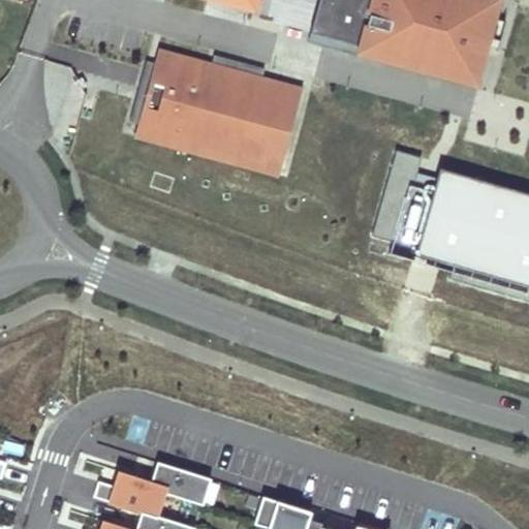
[(318,0),(310,33),(360,47),(358,53),(359,53),(474,84),(497,0),(496,0),(318,0)]
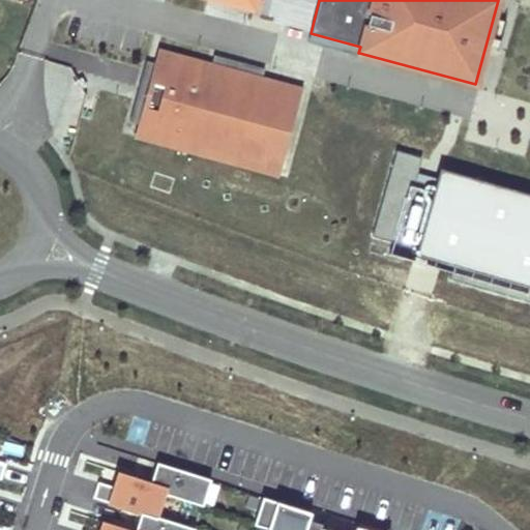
[(358,53),(360,47),(311,33),(308,42),(358,57),(359,53),(358,53)]
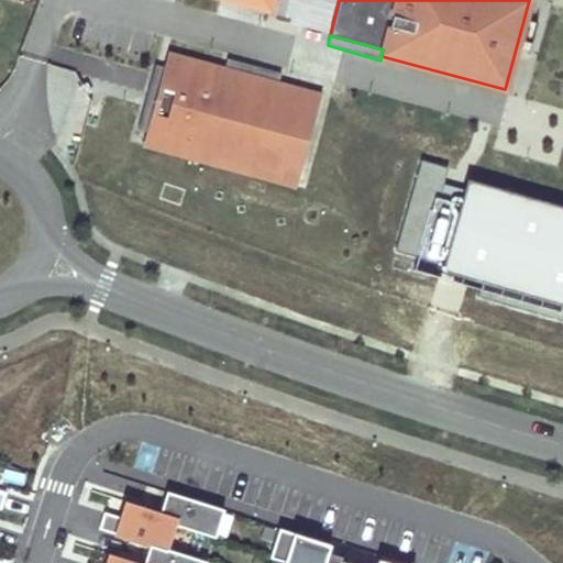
[(224,70),(170,55),(167,69),(150,133),(146,145),(201,159),(205,147),(284,169),(305,92),(278,85),(224,70)]
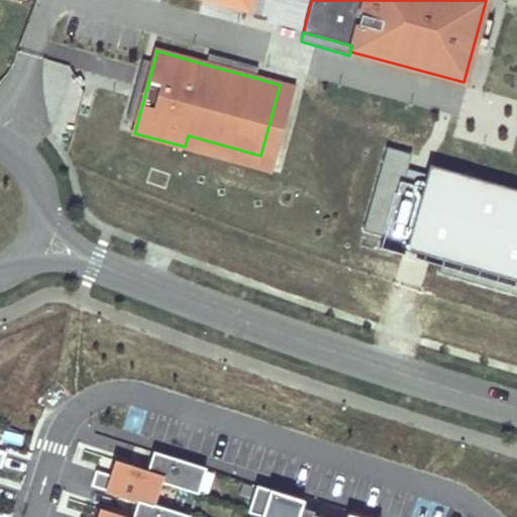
[(259,67),(209,54),(206,65),(255,78),(259,67)]
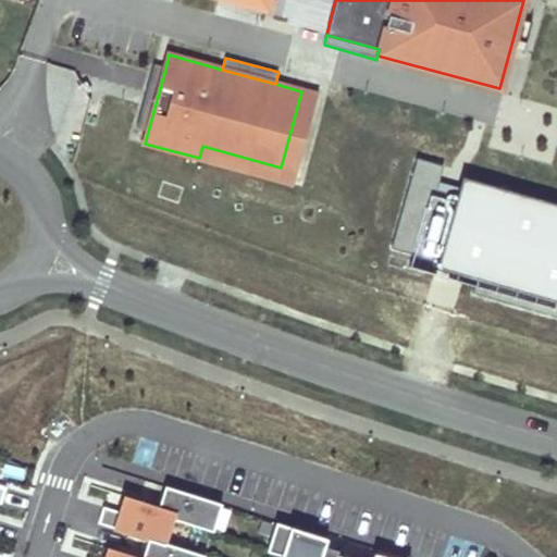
[(153,65),(136,128),(148,132),(165,69),(153,65)]
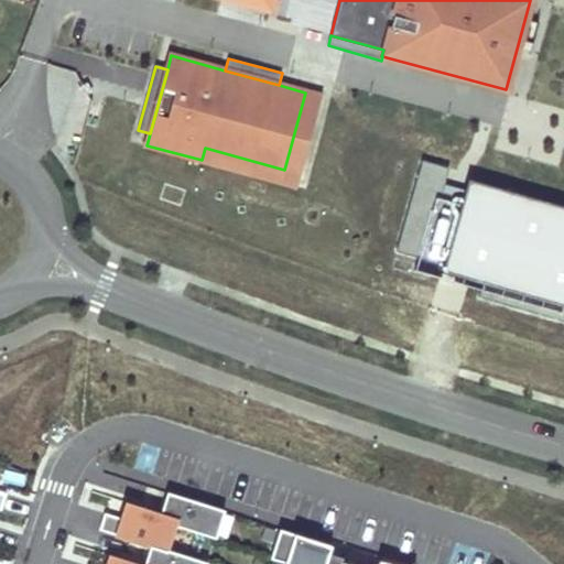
[(318,96),(305,93),(284,170),(205,148),(202,160),(294,185),(318,96)]
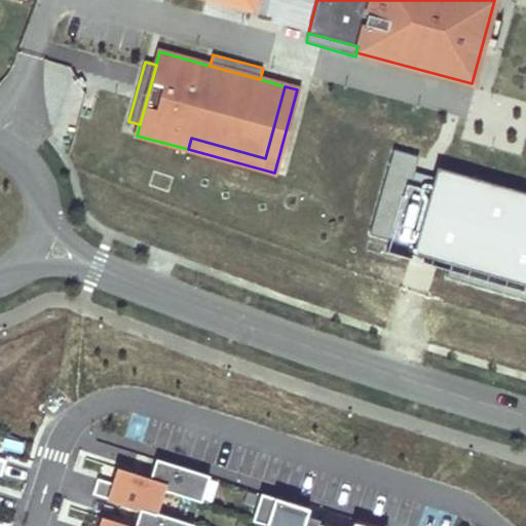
[(160,480),(166,461),(157,458),(151,477),(160,480)]
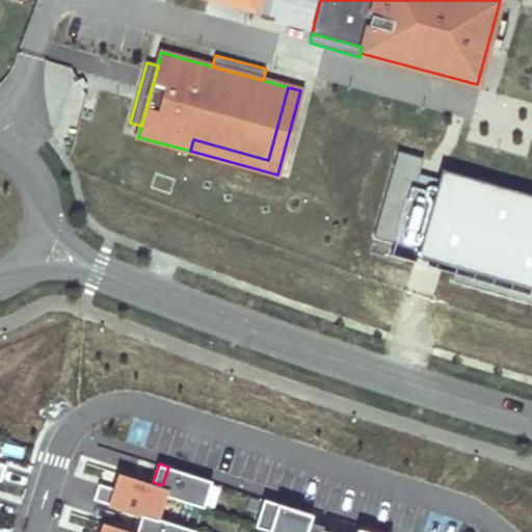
[(168,467),(162,485),(168,487),(166,495),(205,507),(213,480),(168,467)]
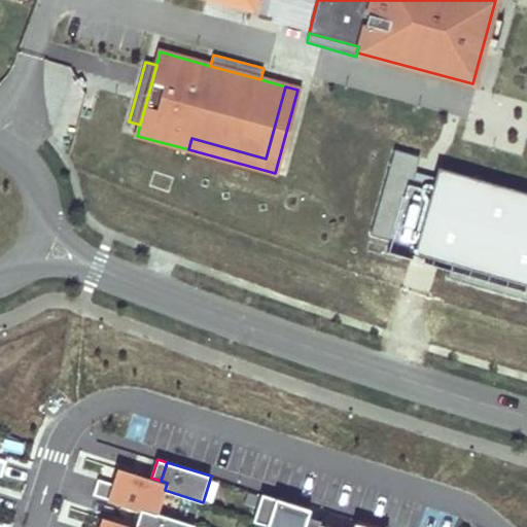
[(115,484),(99,479),(95,494),(142,510),(151,512),(156,514),(157,513),(165,490),(167,483),(161,481),(151,478),(120,468),(115,484)]
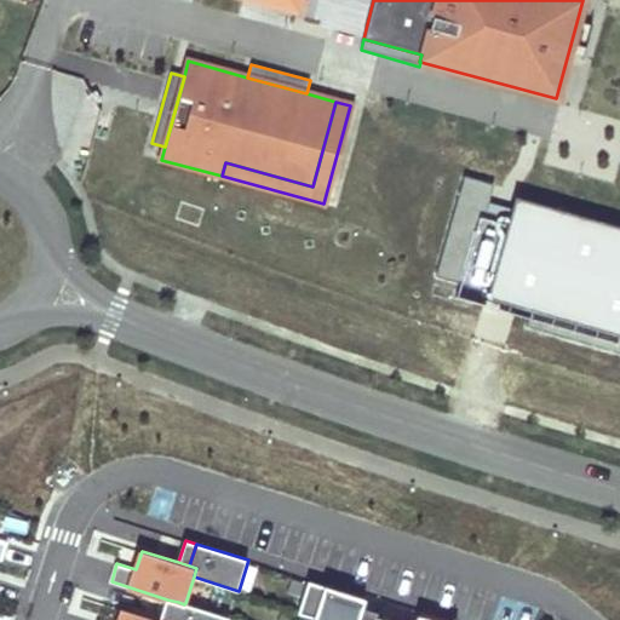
[(359,619),(366,600),(309,581),(296,619),(359,619)]
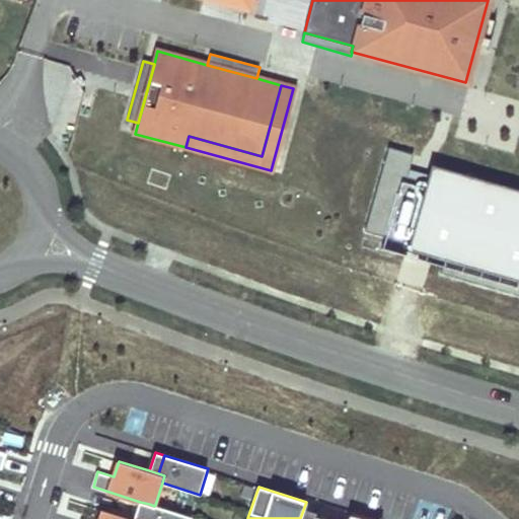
[(144,518),(149,504),(140,502),(134,518),(144,518)]
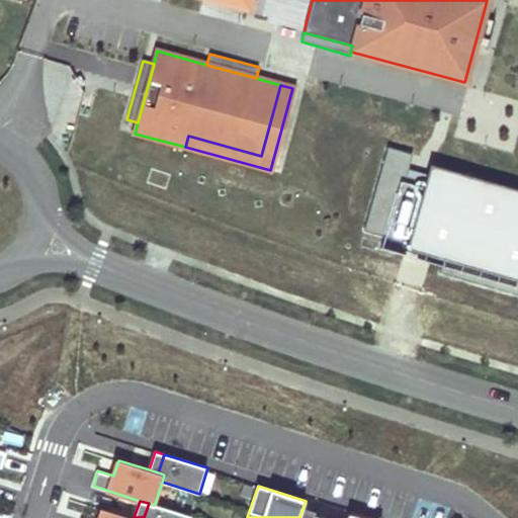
[(149,503),(144,517),(191,517),(192,516),(155,504),(154,505),(149,503)]
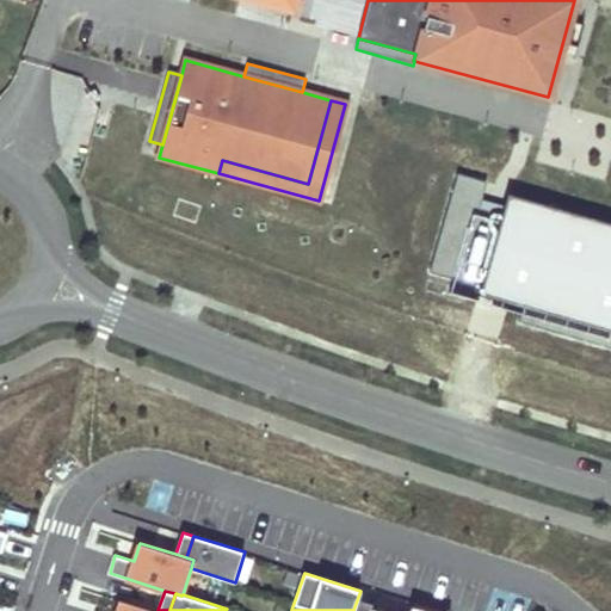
[(156,610),(122,599),(117,610),(156,610)]
